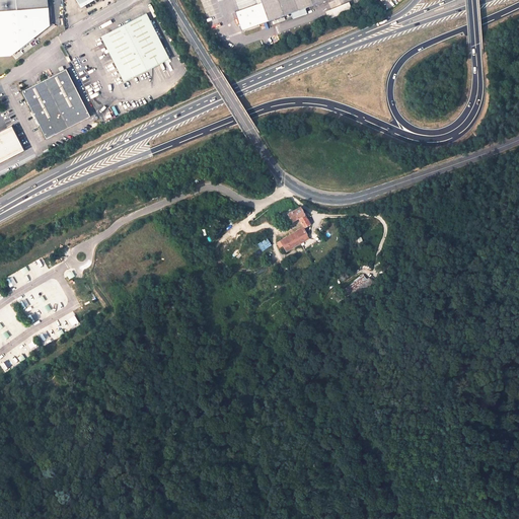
[(0,0),(0,10),(48,6),(47,0),(0,0)]
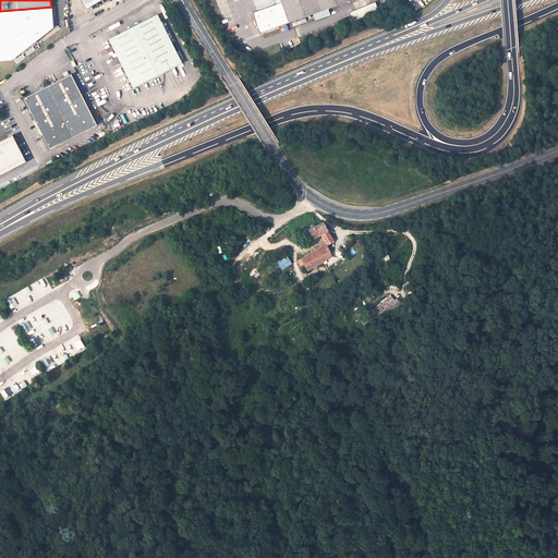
[(274,0),(277,7),(283,24),(288,23),(279,0),(274,0)]
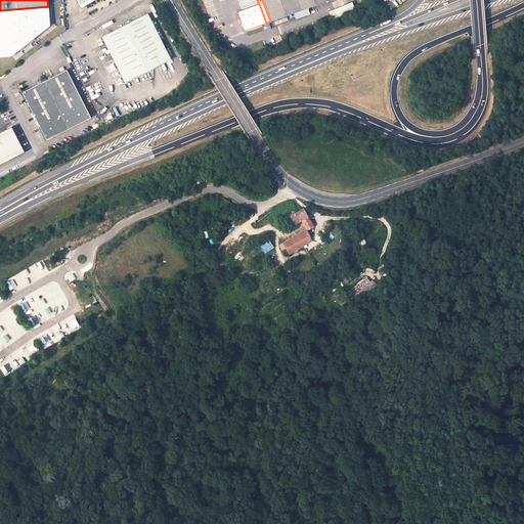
[(262,0),(270,22),(294,12),(307,8),(303,0),(262,0)]
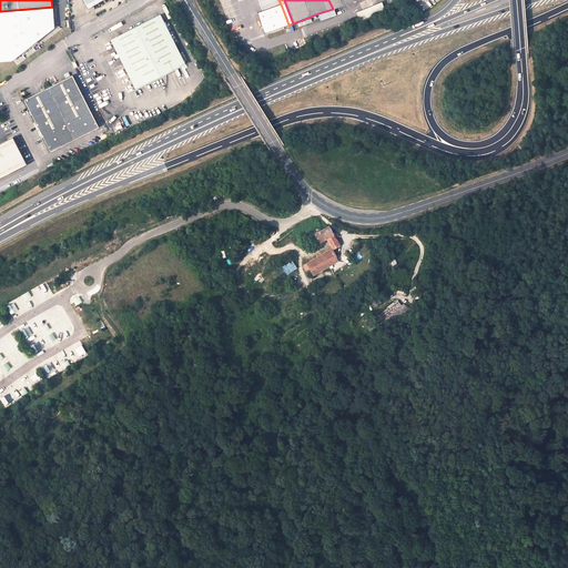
[(52,7),(0,11),(0,62),(13,61),(53,30),(52,7)]
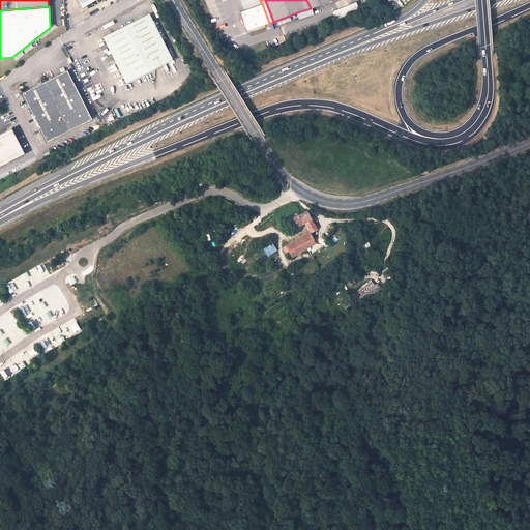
[(263,6),(240,13),(246,31),(269,23),(263,6)]
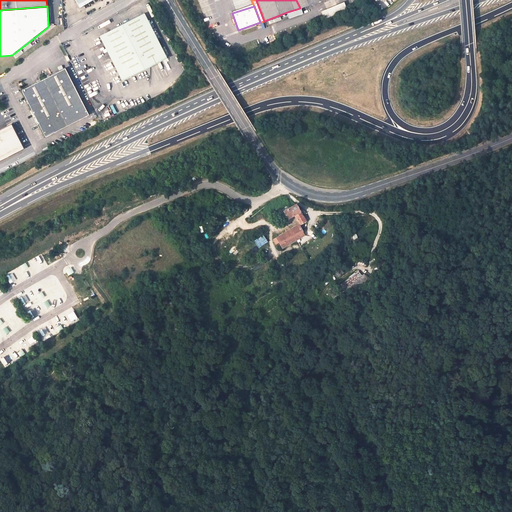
[(302,14),(300,8),(287,12),(289,18),(302,14)]
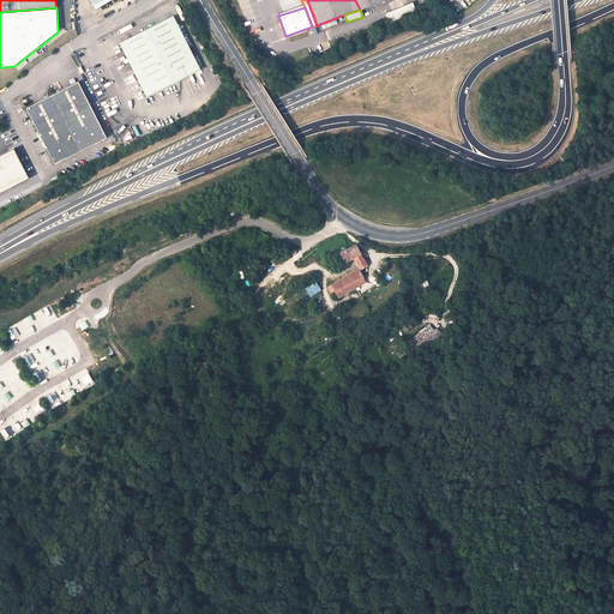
[(172,14),(118,42),(145,95),(199,67),(172,14)]
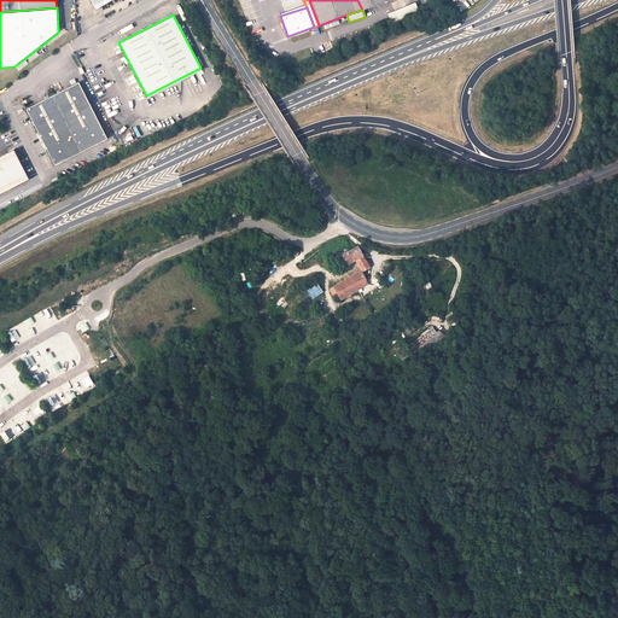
[(80,82),(25,109),(54,164),(108,136),(80,82)]
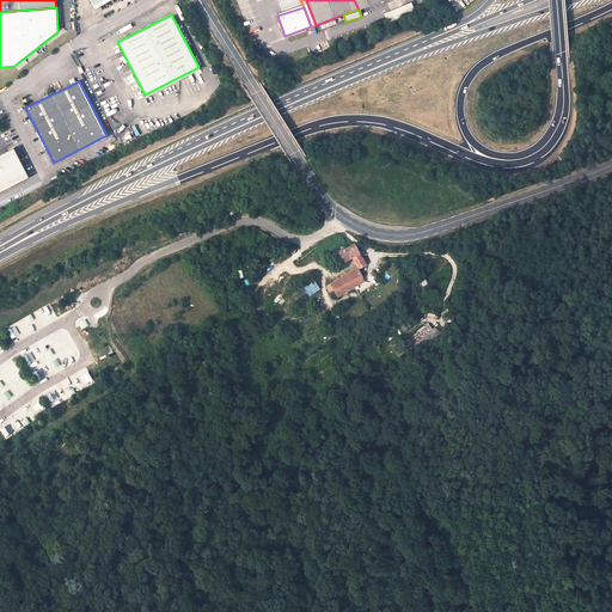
[(11,150),(0,154),(0,189),(25,179),(17,159),(14,159),(11,150)]
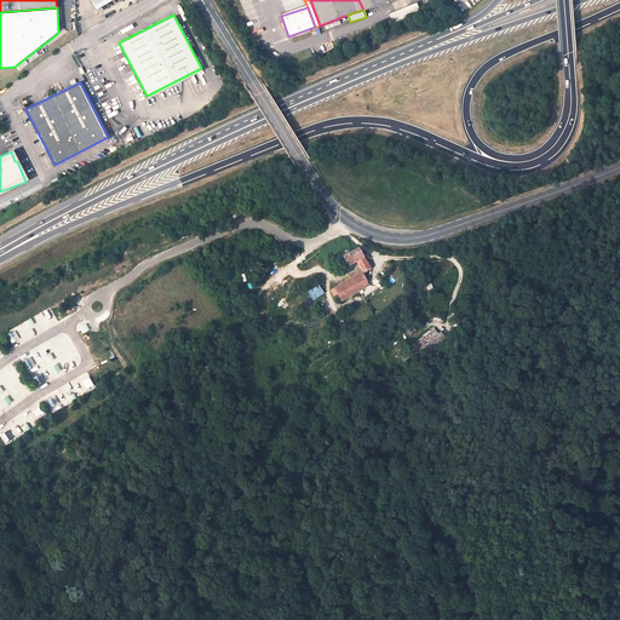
[(363,256),(359,247),(344,256),(349,264),(356,260),(363,271),(369,268),(365,259),(363,256)]
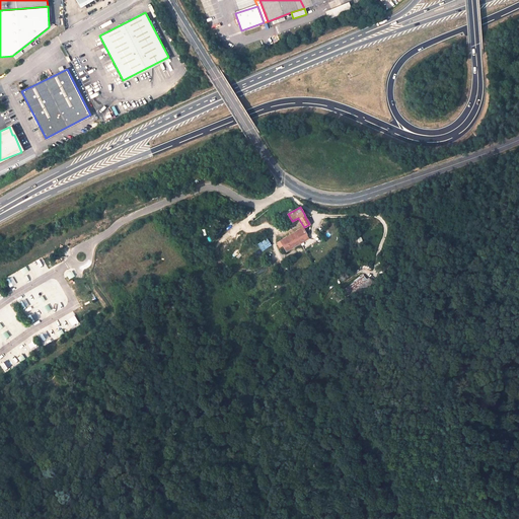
[(280,240),(284,247),(306,234),(302,228),(280,240)]
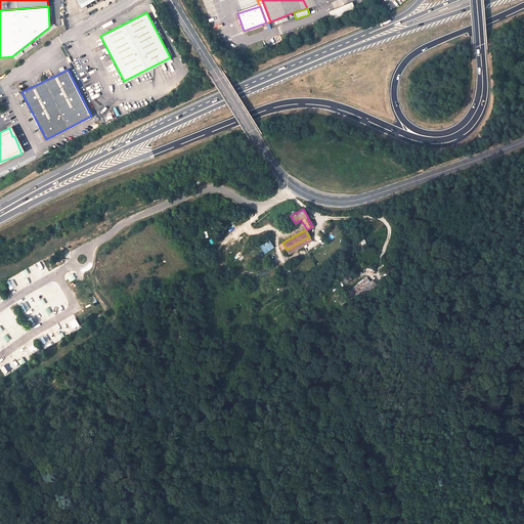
[(309,236),(287,250),(289,253),(311,241),(309,236)]
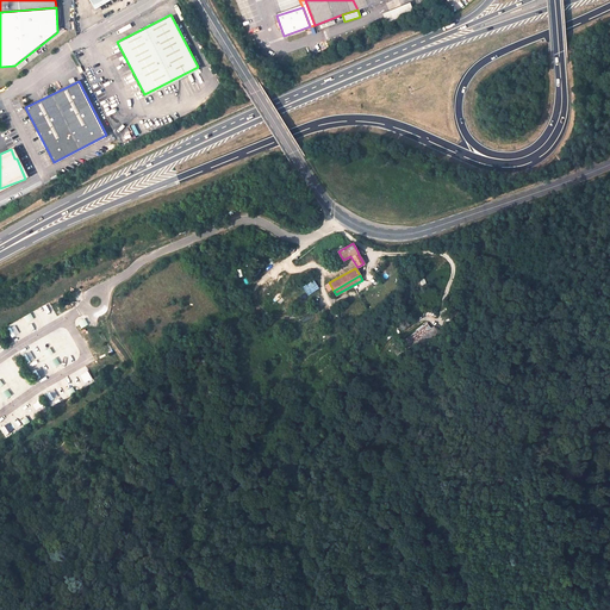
[(302,287),(306,296),(318,288),(313,280),(302,287)]
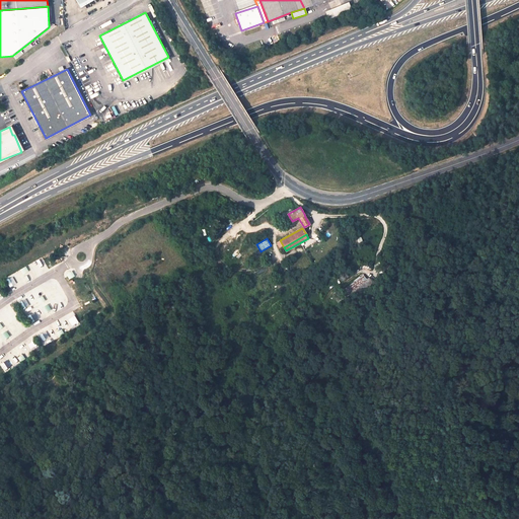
[(363,285),(358,279),(335,296),(339,302),(363,285)]
